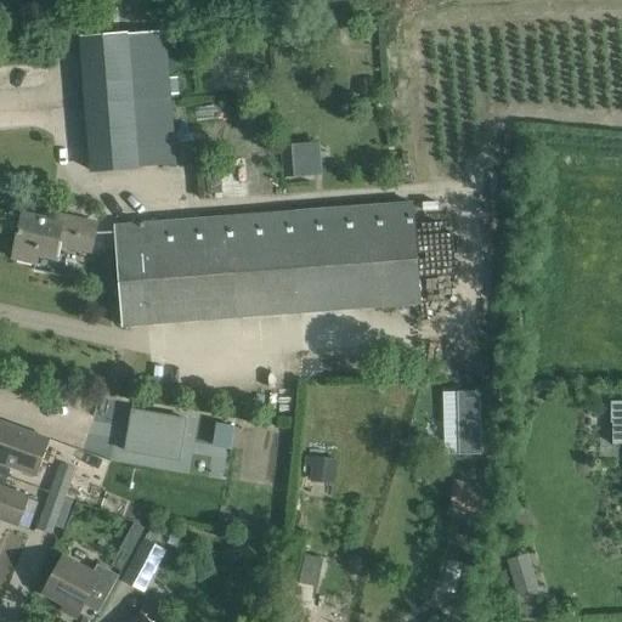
[(82,38),(91,170),(136,168),(136,165),(175,163),(169,95),(179,94),(177,77),(168,77),(164,30),(147,32),(146,7),(126,9),(128,34),(82,38)]
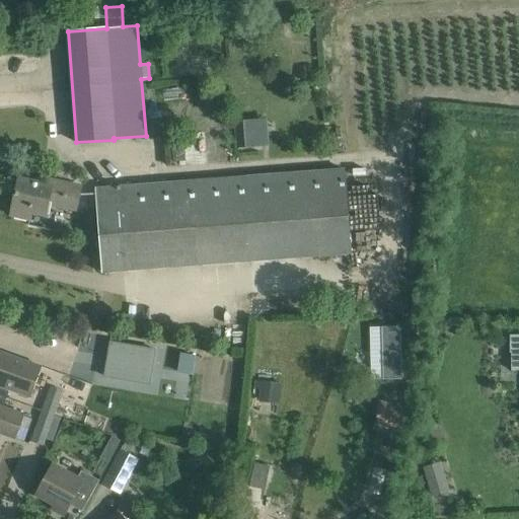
[(267,119),(234,121),(236,148),(270,145),(267,119)]
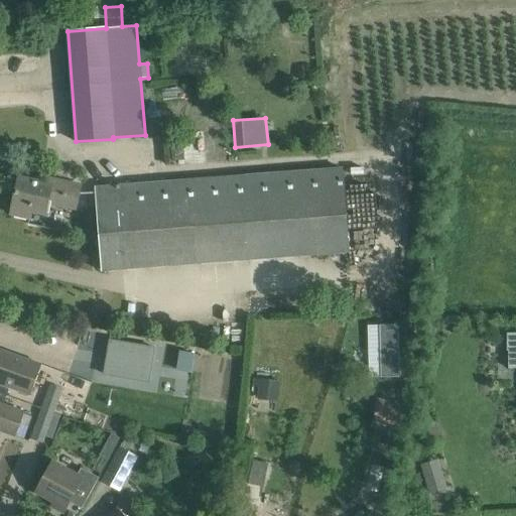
[(342,168),(97,186),(103,270),(348,251),(342,168)]
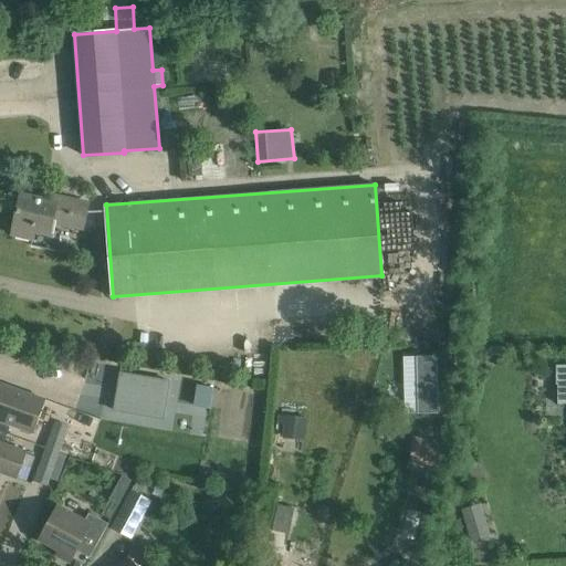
[(21,196),(12,233),(34,238),(35,230),(50,233),(53,220),(82,227),(87,203),(51,196),(50,201),(21,196)]
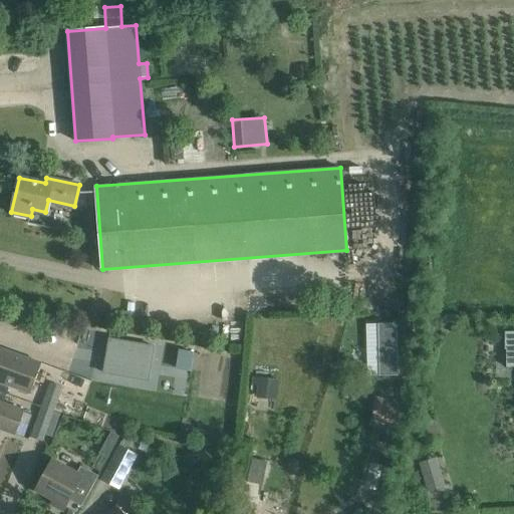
[(513,330),(505,331),(505,348),(506,348),(506,366),(513,366),(513,330)]
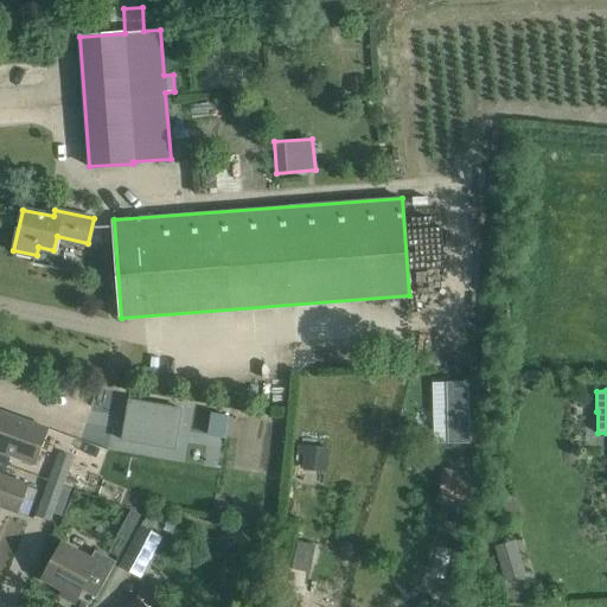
[(129,400),(122,440),(161,446),(165,426),(178,428),(180,408),(129,400)]
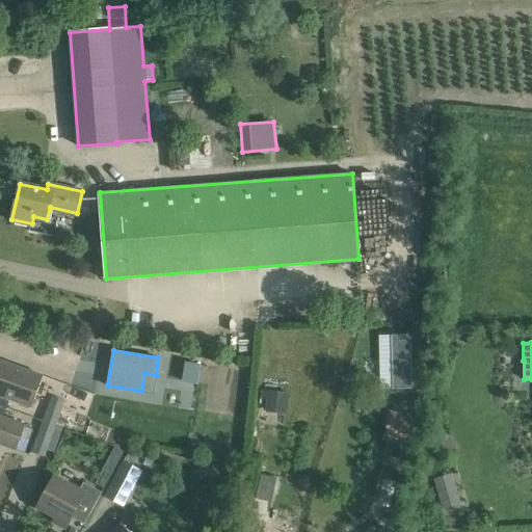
[(383,396),(408,399),(415,356),(391,353),(383,396)]
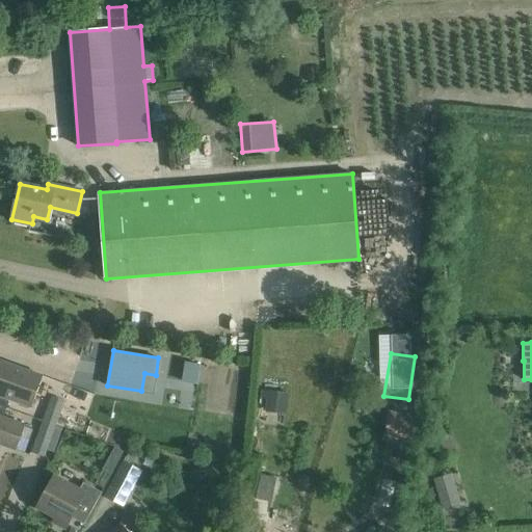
[(9,399),(31,406),(43,375),(0,360),(0,405),(6,407),(9,399)]
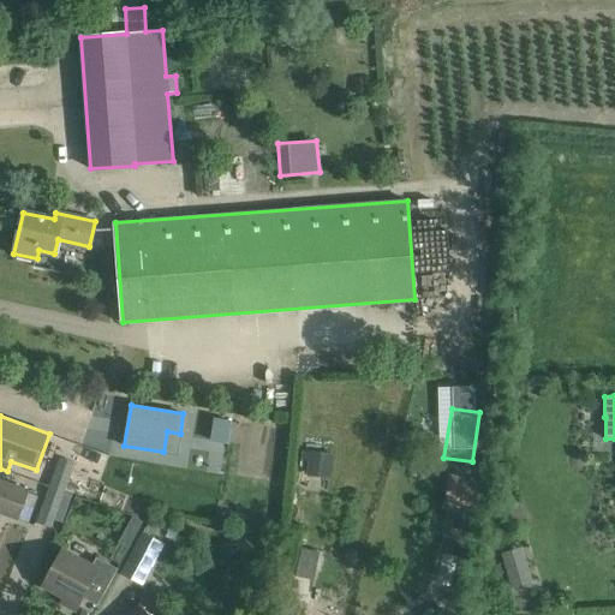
[(302,452),(300,461),(308,463),(305,476),(330,478),(333,454),(302,452)]
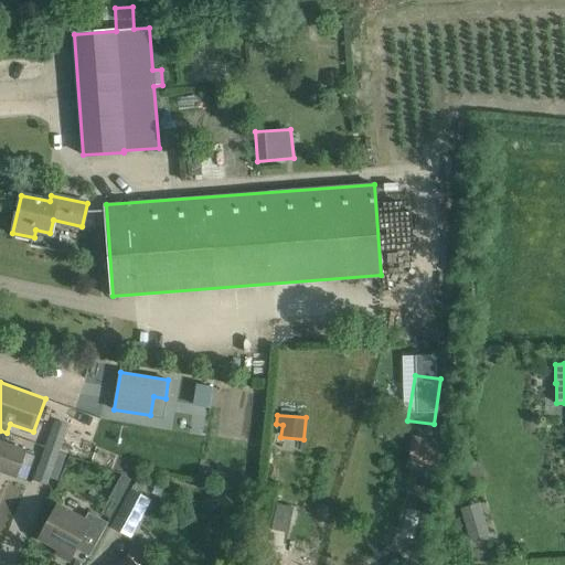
[(54,422),(46,446),(59,449),(67,427),(54,422)]
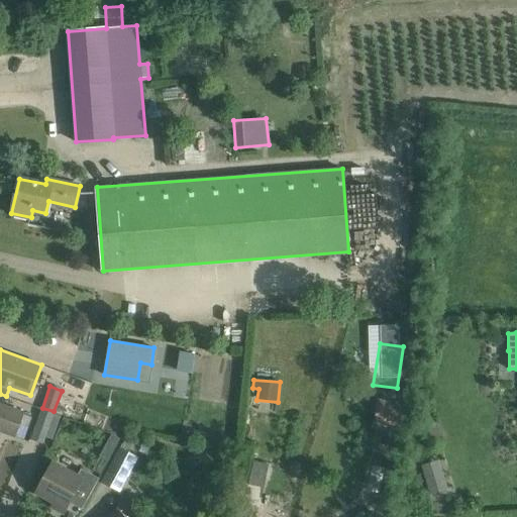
[(24,439),(31,416),(24,414),(25,412),(9,407),(3,405),(6,396),(0,394),(0,431),(24,439)]
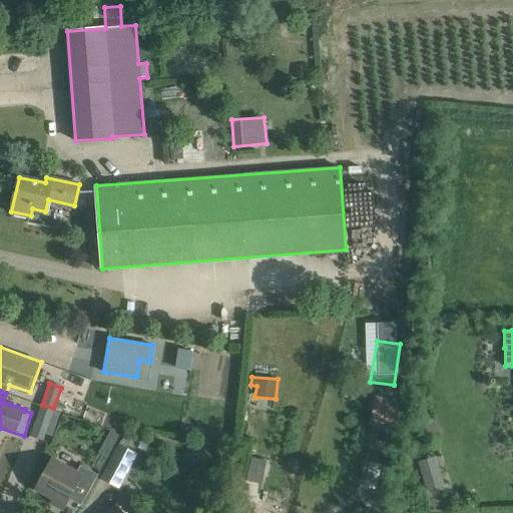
[(72,396),(67,410),(79,414),(83,400),(72,396)]
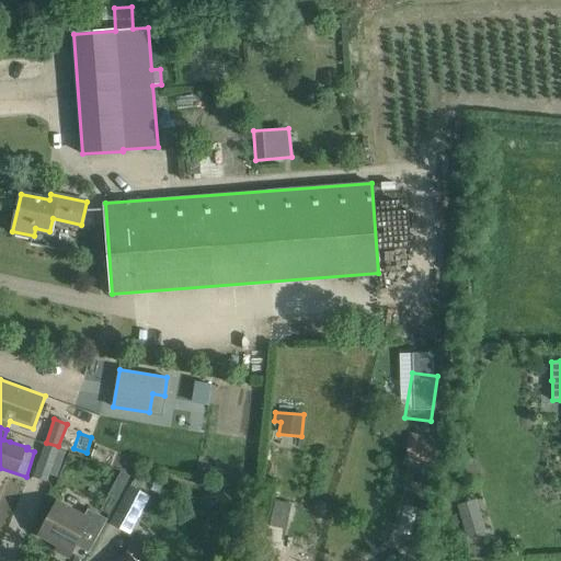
[(409,435),(404,461),(434,466),(438,441),(409,435)]
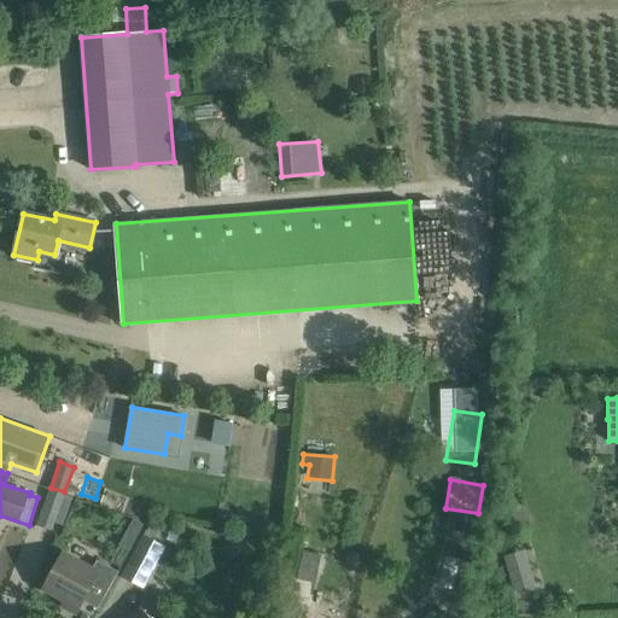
[(51,488),(38,524),(51,529),(64,491),(51,488)]
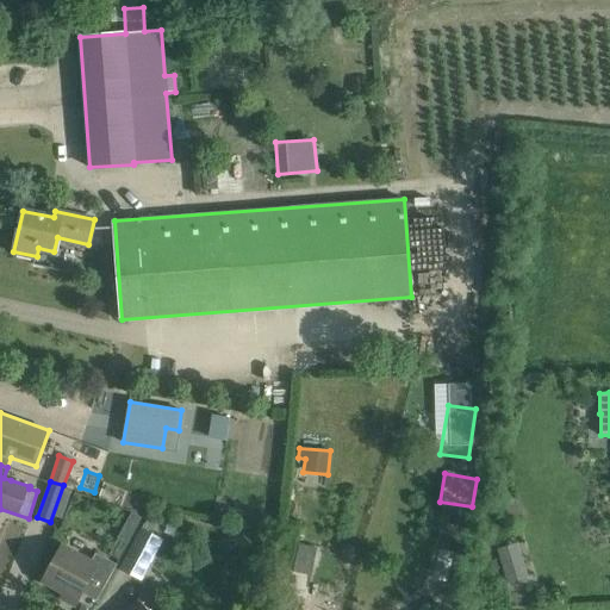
[(117,539),(128,545),(142,517),(131,511),(117,539)]
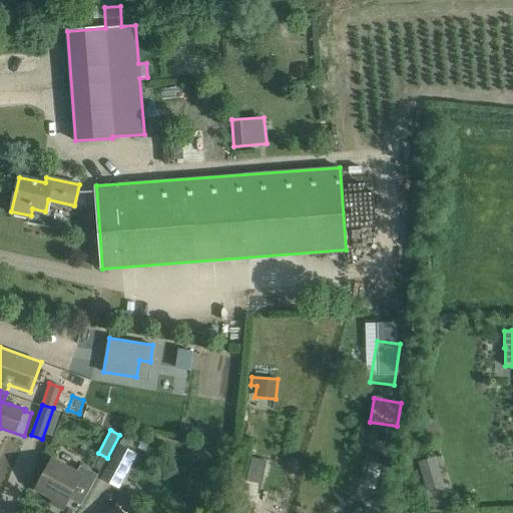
[(118,445),(101,478),(118,487),(136,454),(118,445)]
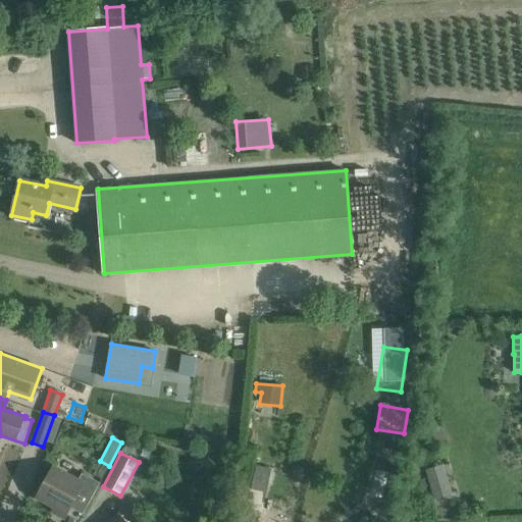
[(444,464),(425,469),(434,500),(453,493),(444,464)]
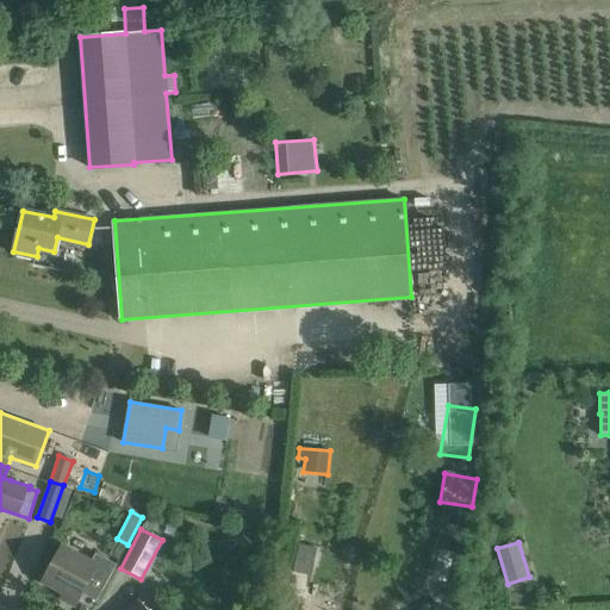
[(62,545),(54,560),(42,582),(72,597),(69,602),(75,605),(82,593),(97,601),(109,580),(117,564),(95,553),(91,561),(62,545)]
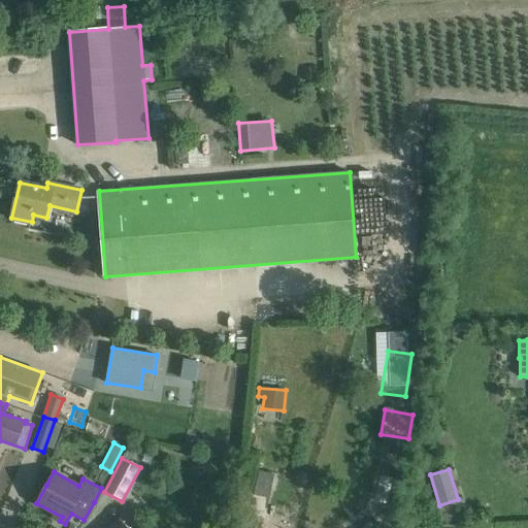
[(380,474),(373,500),(388,503),(394,477),(380,474)]
